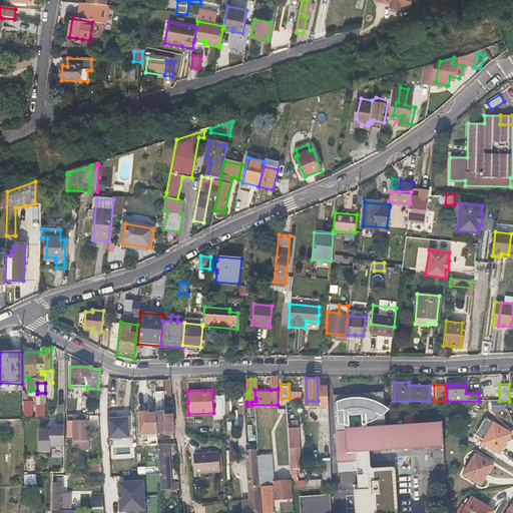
[(175,447),(174,442),(172,414),(166,415),(164,391),(155,392),(156,414),(157,436),(159,463),(159,466),(169,465),(168,447),(175,447)]
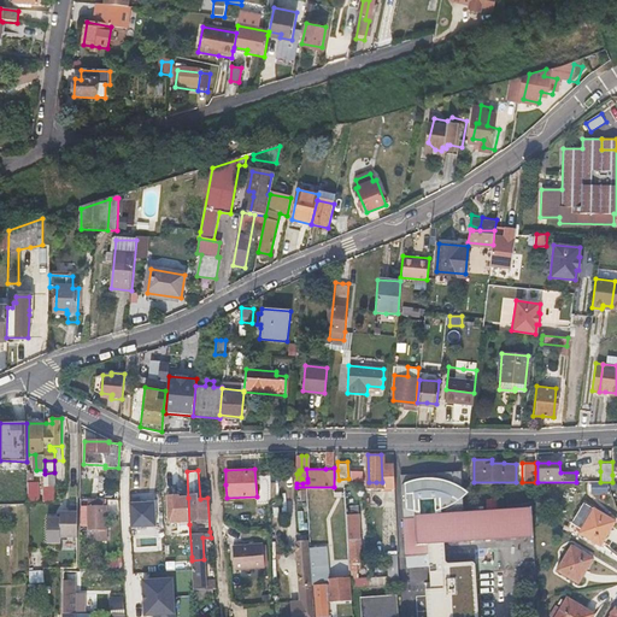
[(463,470),(403,472),(405,556),(406,554),(427,554),(427,544),(445,542),(532,538),(530,507),(464,511),(463,470)]
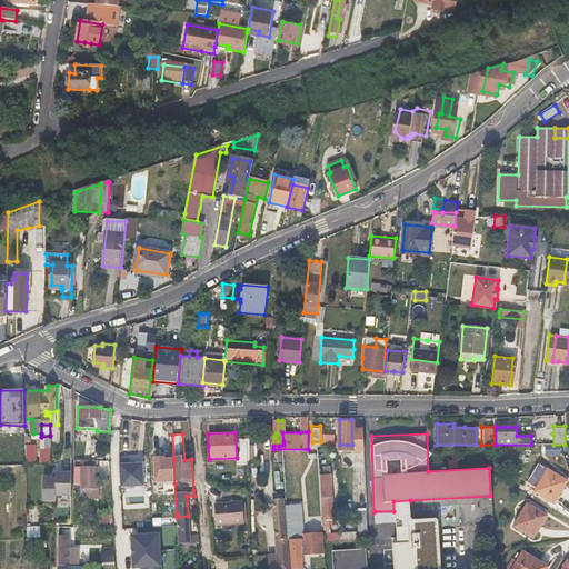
[(50,448),(50,443),(50,436),(41,437),(40,448),(50,448)]
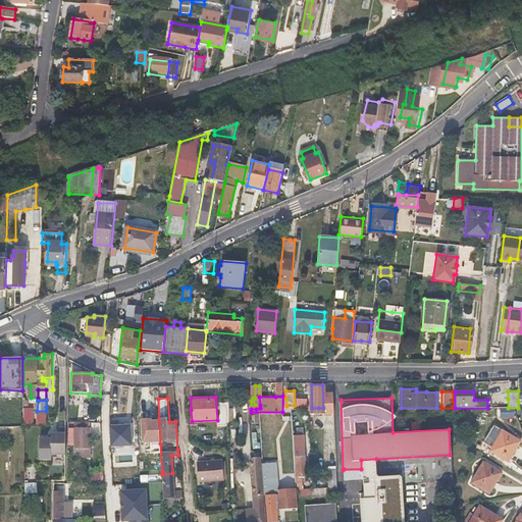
[(22,402),(22,418),(32,418),(32,410),(28,410),(28,402),(22,402)]
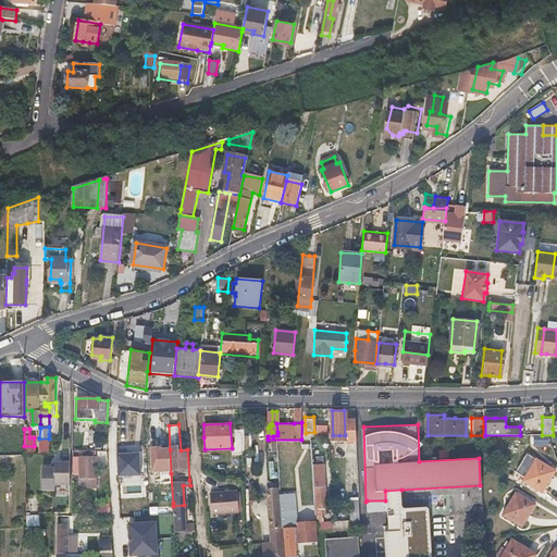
[(171,473),(170,449),(162,449),(162,446),(151,447),(153,471),(165,470),(165,474),(171,473)]
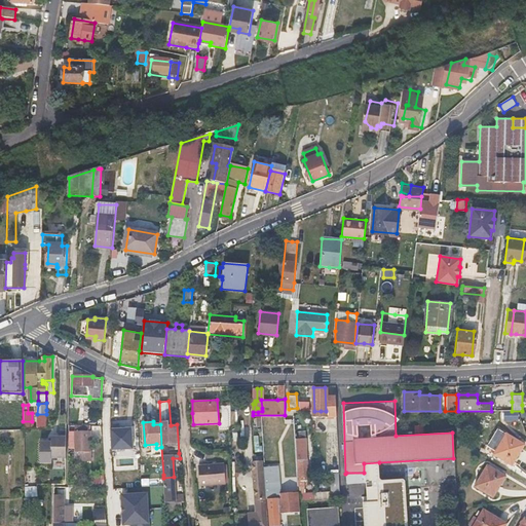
[(133,426),(111,427),(112,449),(133,449),(133,426)]
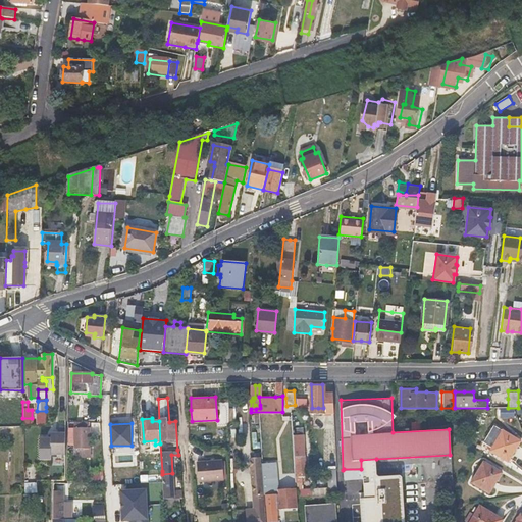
[(87,448),(87,437),(87,428),(74,428),(74,448),(87,448)]
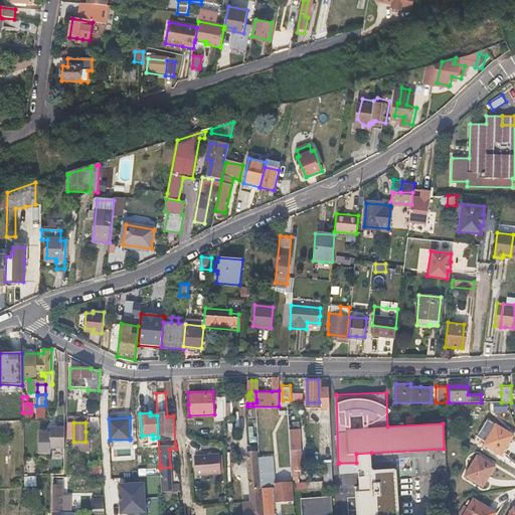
[(64,448),(65,425),(51,425),(50,447),(64,448)]
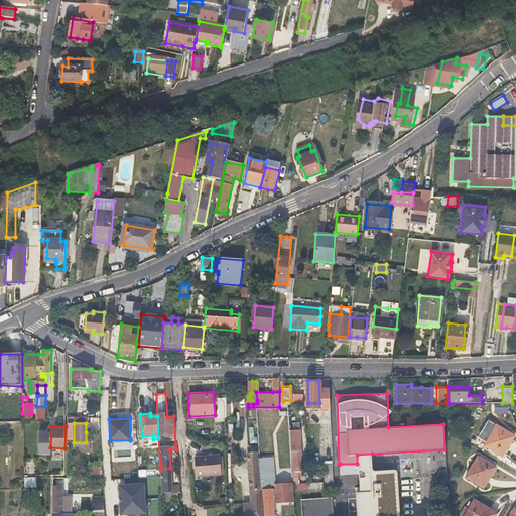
[(501,457),(507,446),(513,436),(497,426),(485,447),(501,457)]
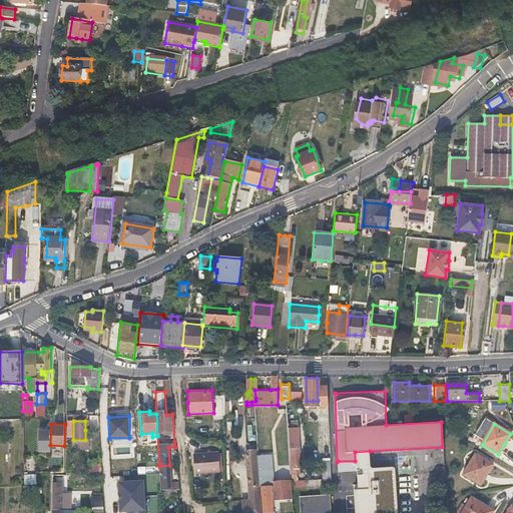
[(291,448),(292,458),(293,468),(301,468),(298,427),(288,428),(290,448),(291,448)]
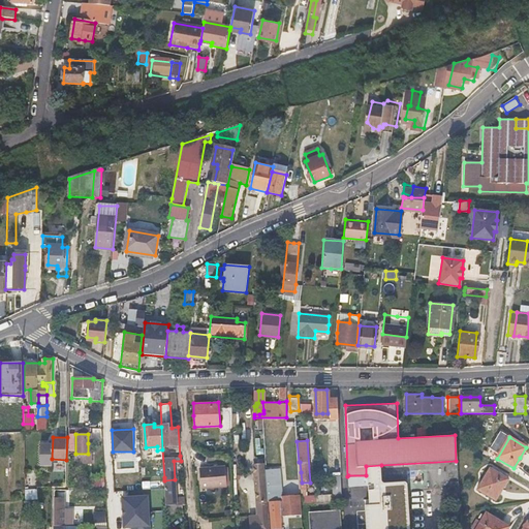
[(52,467),(52,443),(41,443),(40,466),(52,467)]
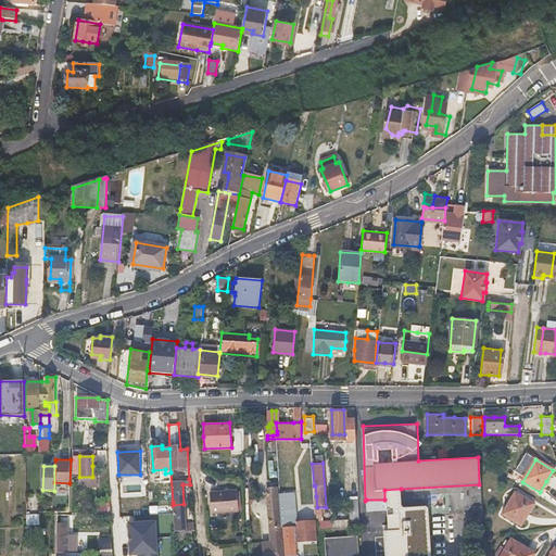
[(283,555),(282,542),(282,528),(279,528),(277,485),(275,485),(274,482),(266,482),(266,487),(265,487),(268,541),(262,541),(262,555),(283,555)]
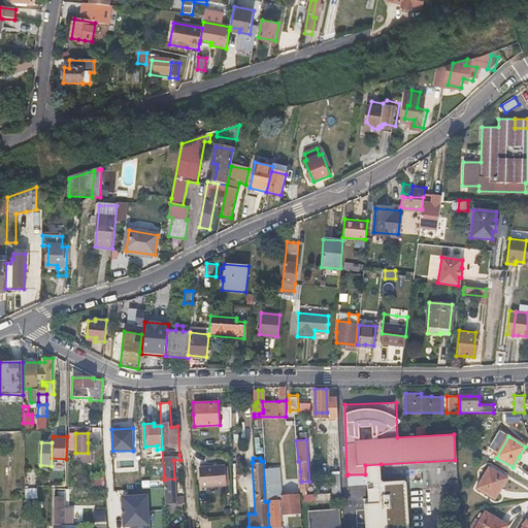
[(224,462),(197,464),(198,484),(225,482),(224,462)]
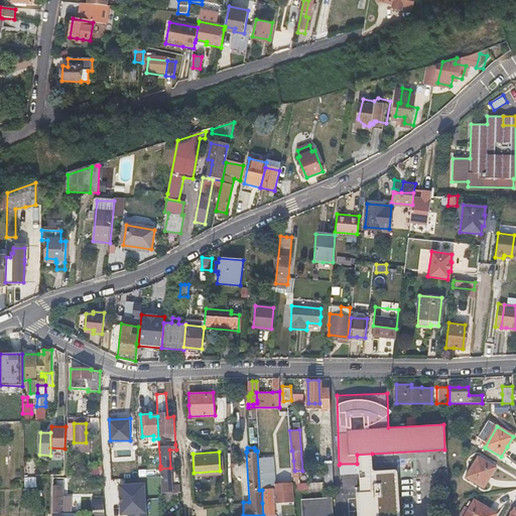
[(264,453),(259,453),(262,490),(262,503),(263,503),(264,514),(276,514),(275,503),(294,502),(293,492),(292,483),(266,484),(264,453)]
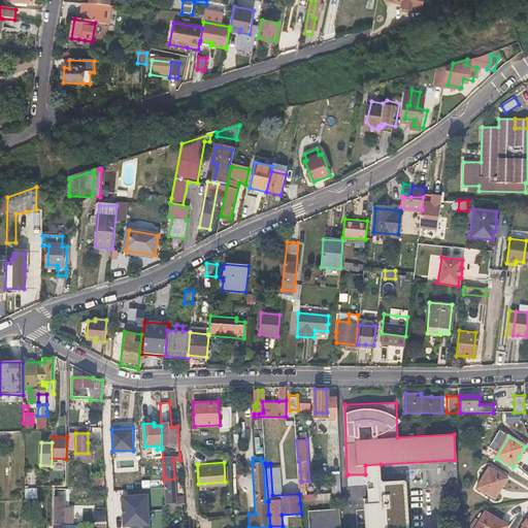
[(365,474),(348,474),(349,486),(367,486),(367,503),(364,504),(365,527),(408,527),(406,483),(404,481),(384,482),(382,480),(381,464),(365,465),(365,474)]
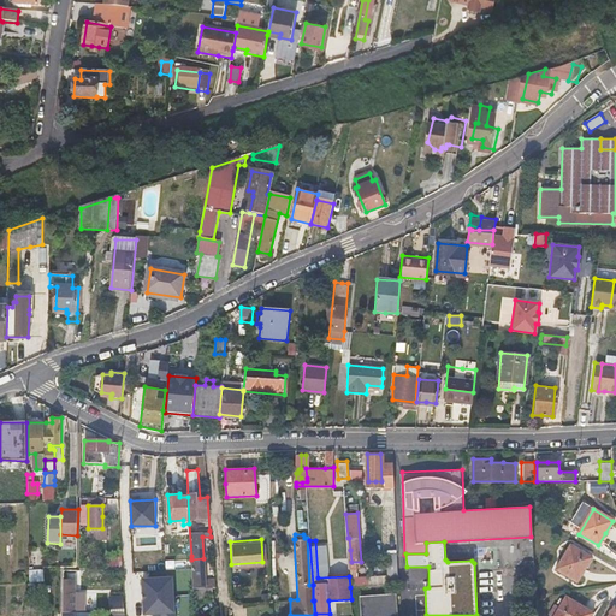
[(557,570),(567,576),(576,582),(591,558),(570,546),(557,570)]
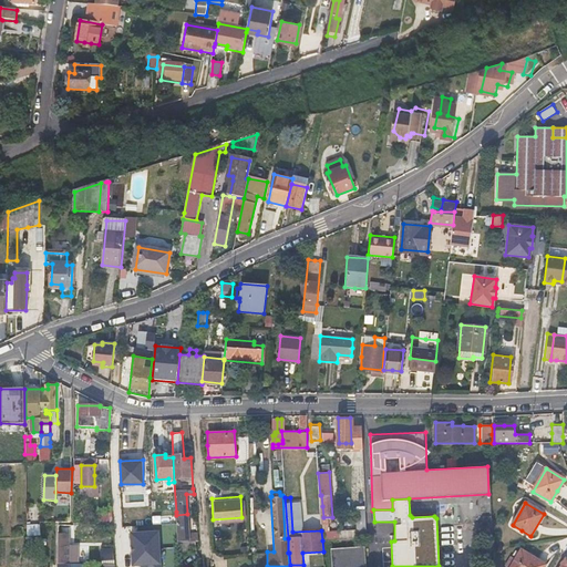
[(356,537),(361,537),(367,537),(364,509),(354,509),(356,537)]
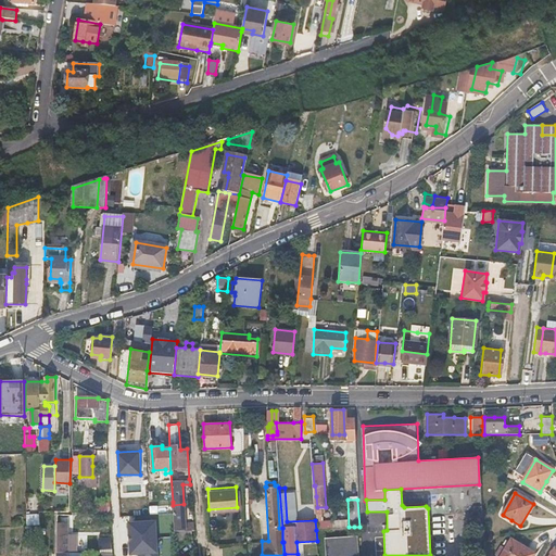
[(173,505),(174,531),(190,530),(193,530),(193,525),(185,525),(184,504),(173,505)]
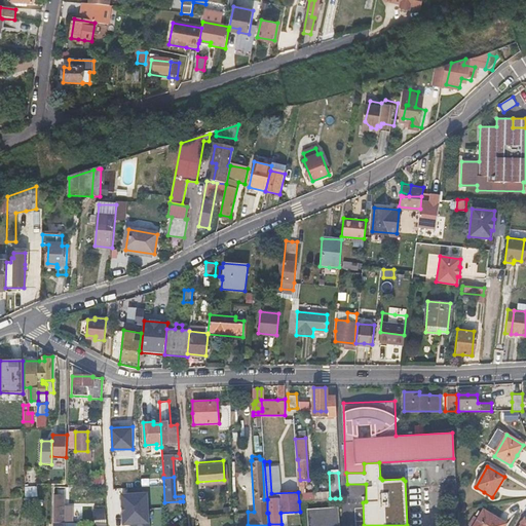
[(38,486),(26,486),(26,497),(38,497),(38,486)]
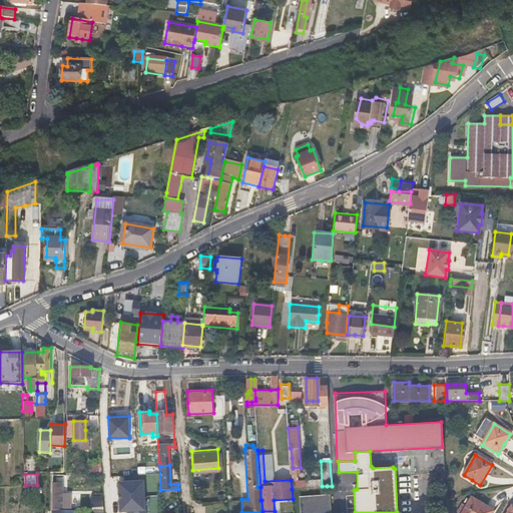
[(143,481),(118,482),(120,512),(145,511),(143,481)]
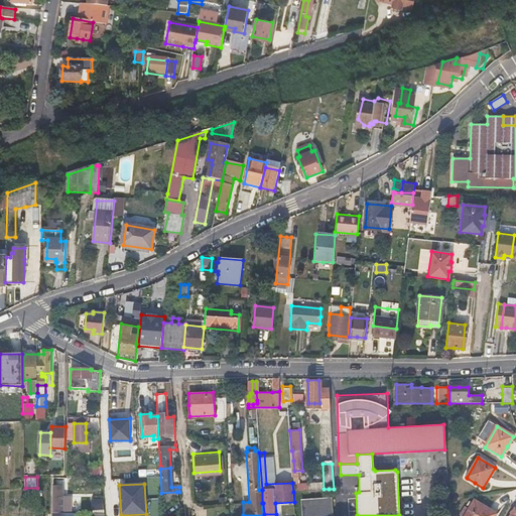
[(50,512),(59,512),(59,491),(51,491),(50,512)]
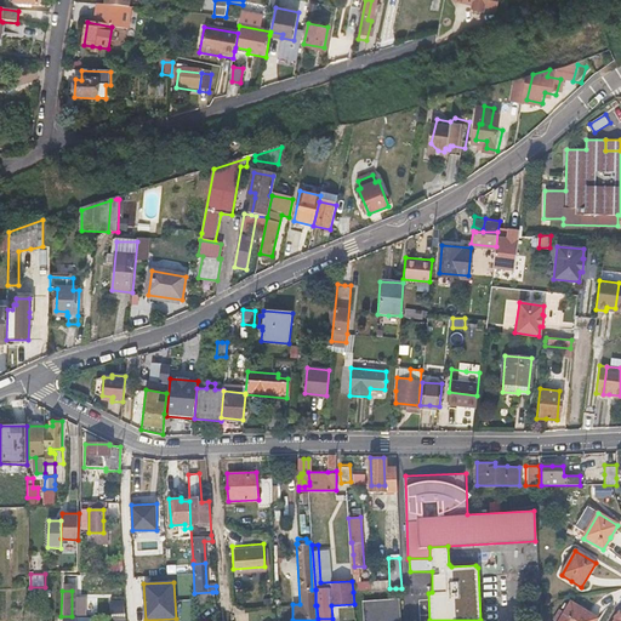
[(212,592),(194,593),(194,597),(195,603),(214,600),(212,592)]
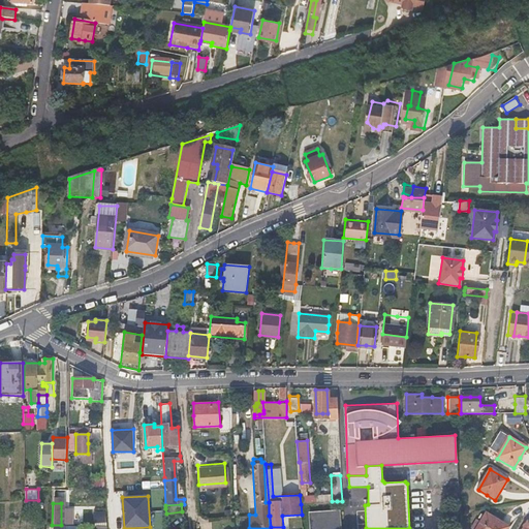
[(339,528),(338,510),(308,512),(309,528),(339,528)]
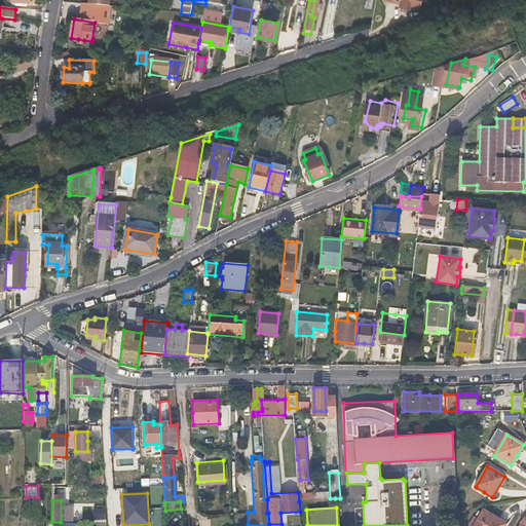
[(482,511),(476,520),(472,525),(502,525),(504,524),(482,511)]
